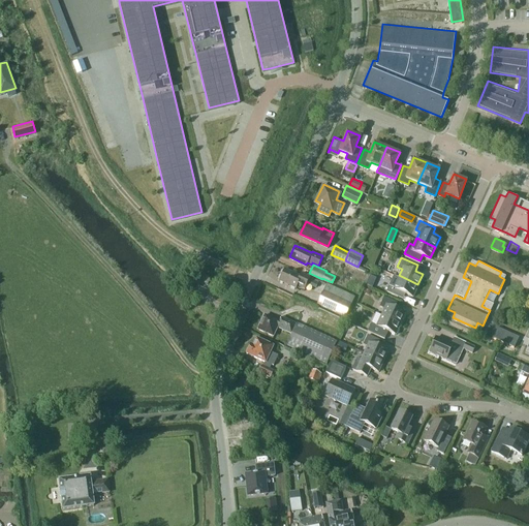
[(300,274),(284,267),(279,279),(296,287),(298,283),(305,287),(310,275),(302,271),(300,274)]
